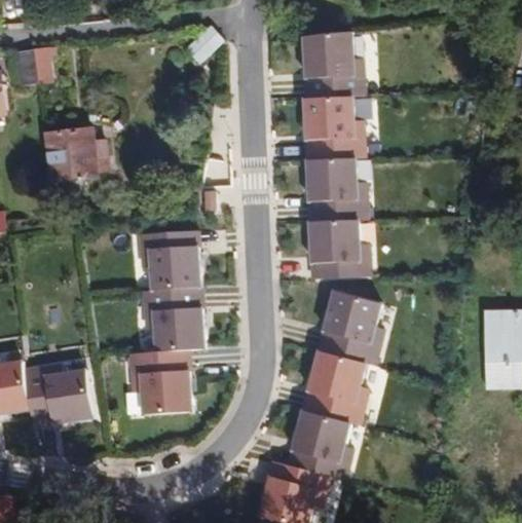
[(223,38),(209,24),(201,30),(215,45),(223,38)]
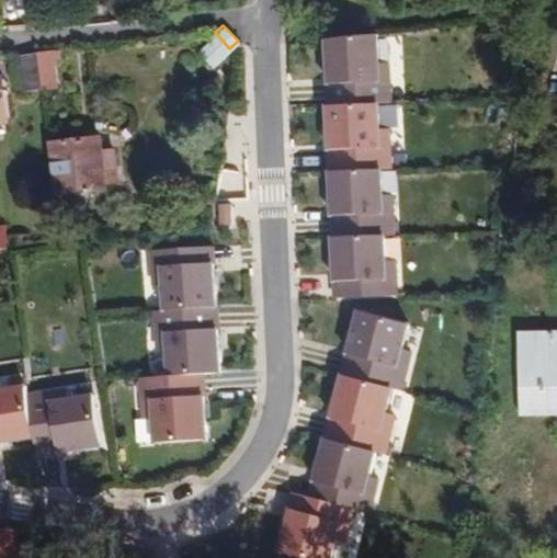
[(229,48),(215,32),(195,49),(209,66),(229,48)]
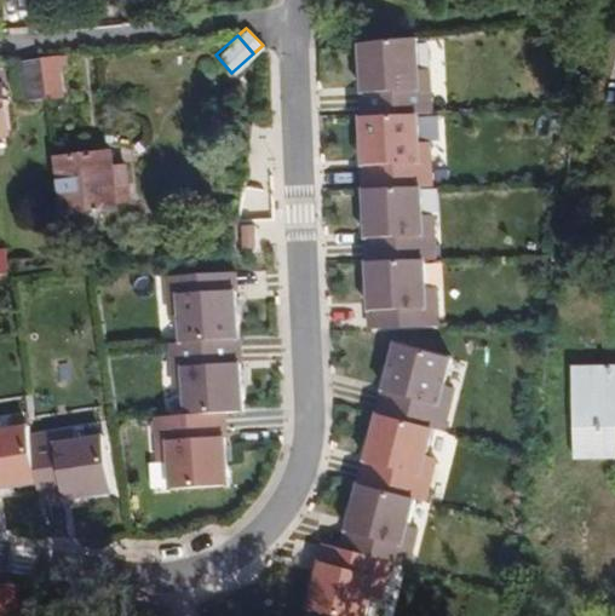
[(413,38),(355,44),(357,95),(391,110),(414,108),(413,38)]
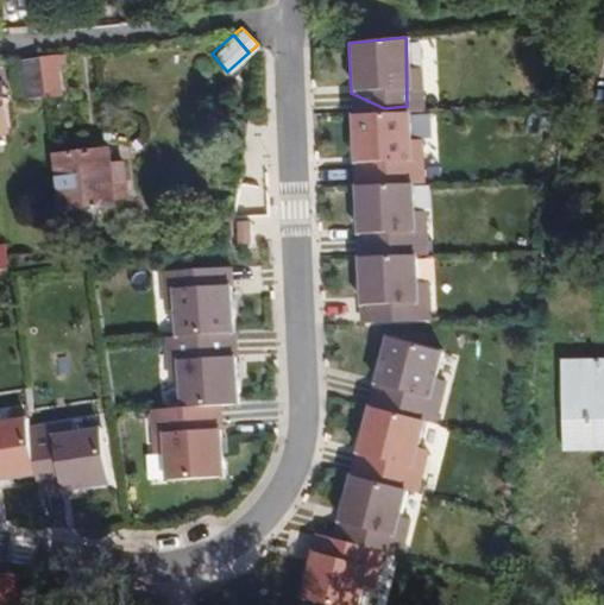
[(54,52),(37,55),(42,95),(61,93),(54,52)]
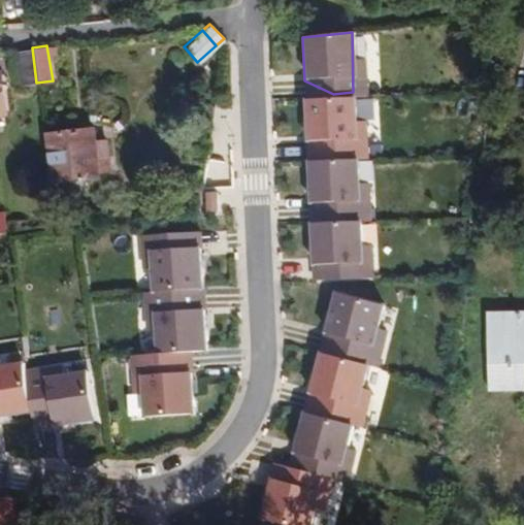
[(36,83),(32,47),(12,51),(17,85),(36,83)]
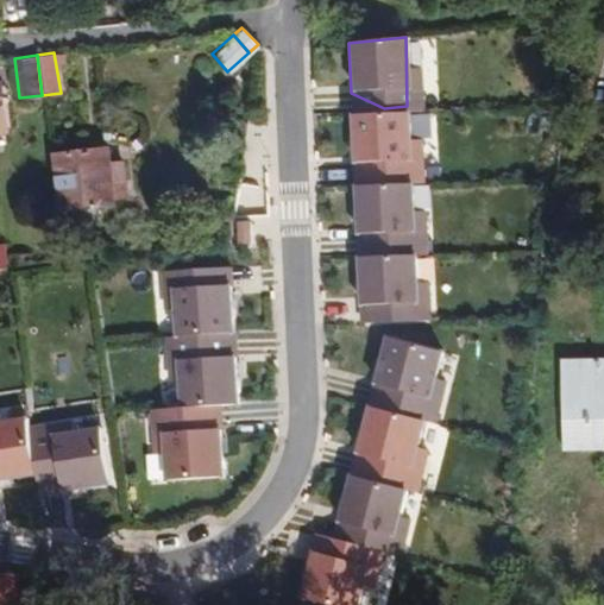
[(407,113),(348,113),(350,163),(385,178),(408,177),(407,113)]
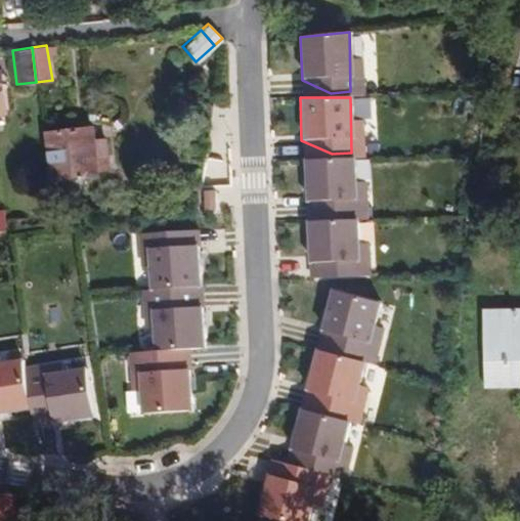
[(41,132),(47,180),(96,174),(96,170),(92,138),(91,126),(41,132)]
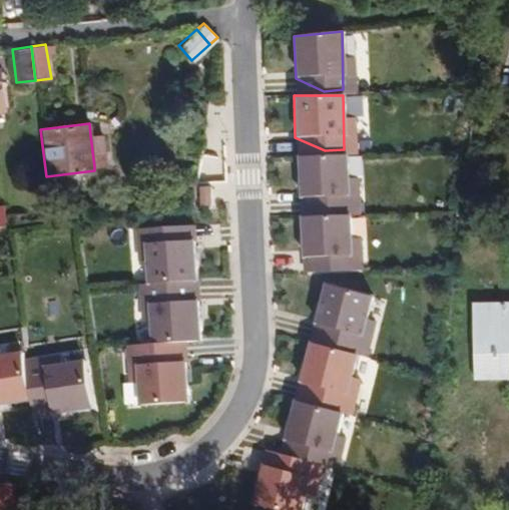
[(90,135),(94,166),(107,164),(103,133),(90,135)]
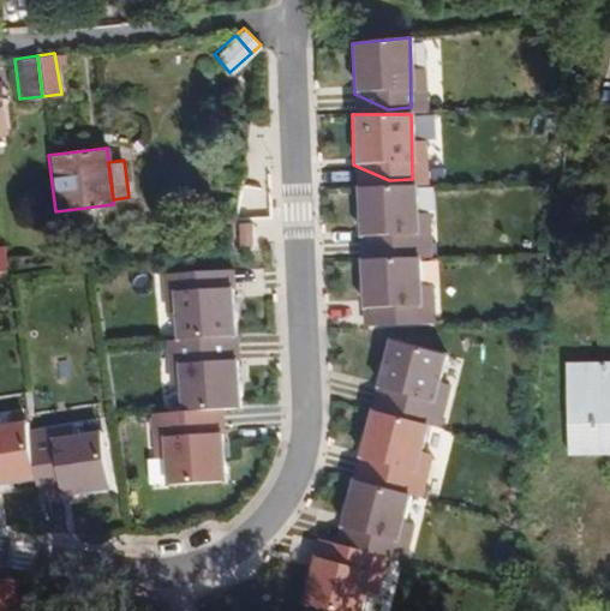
[(416,186),(357,187),(358,237),(394,252),(417,251),(416,186)]
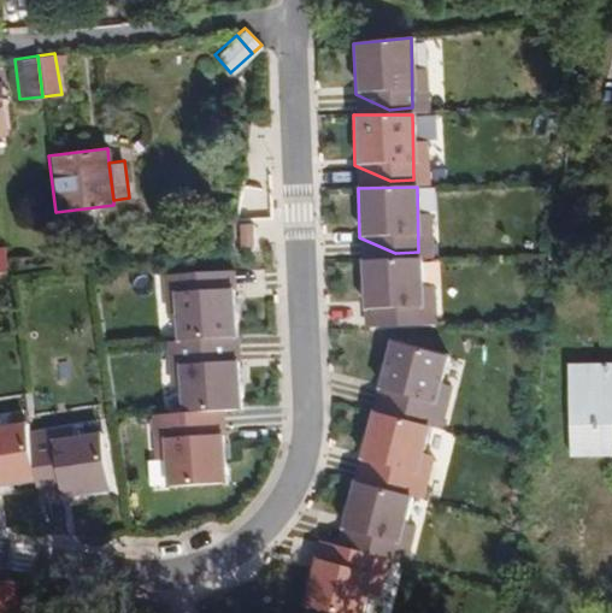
[(419,260),(363,261),(360,311),(369,312),(369,328),(433,323),(429,284),(421,284),(419,260)]
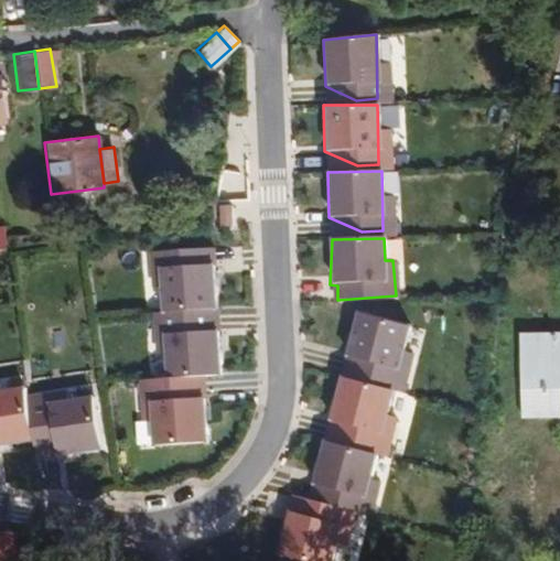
[(212,247),(142,250),(144,292),(157,291),(159,310),(214,306),(212,247)]
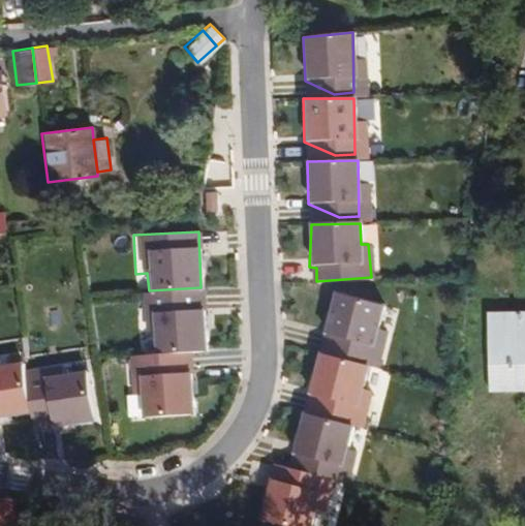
[(149,290),(137,290),(137,335),(150,335),(150,356),(190,354),(205,353),(201,287),(149,290)]
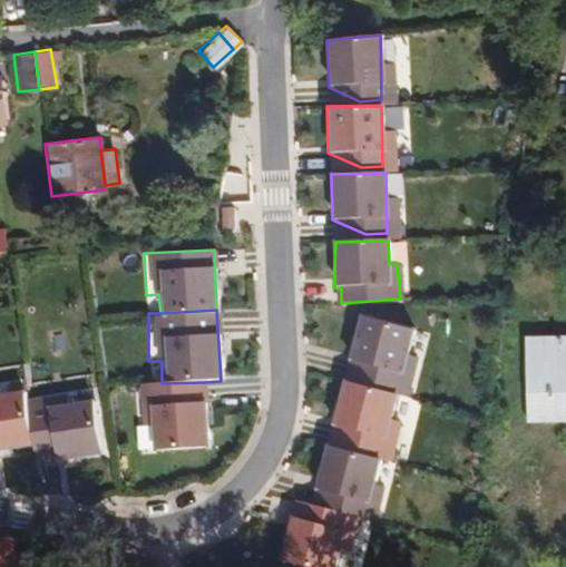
[(410,328),(360,315),(347,368),(373,387),(396,392),(410,328)]
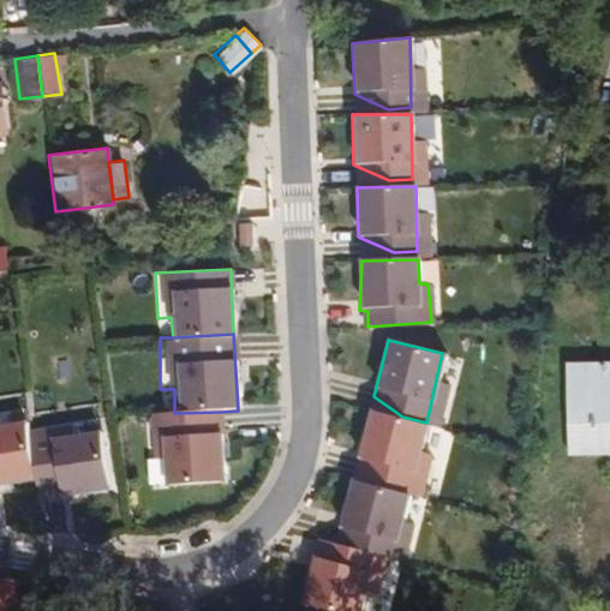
[(609,361),(566,363),(567,450),(609,450),(608,419),(609,419),(609,361)]
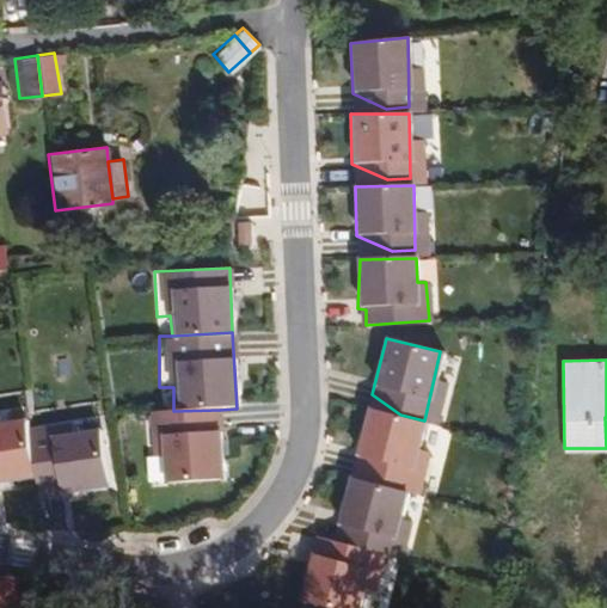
[(0,406),(0,483),(34,478),(24,425),(24,421),(2,423),(0,406)]
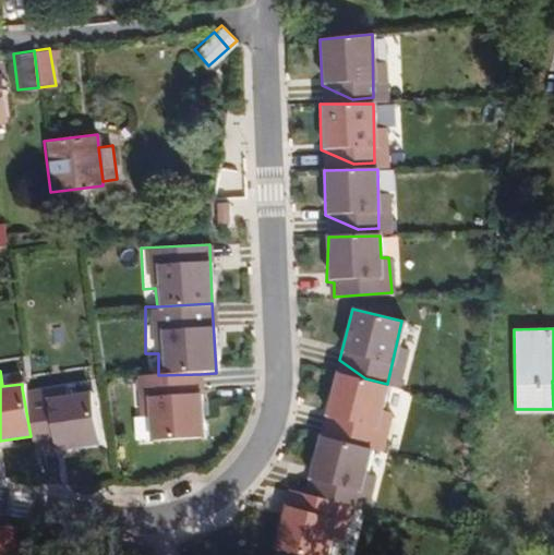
[(153,371),(130,371),(132,421),(148,421),(149,441),(201,438),(201,374),(158,375),(153,375),(153,371)]
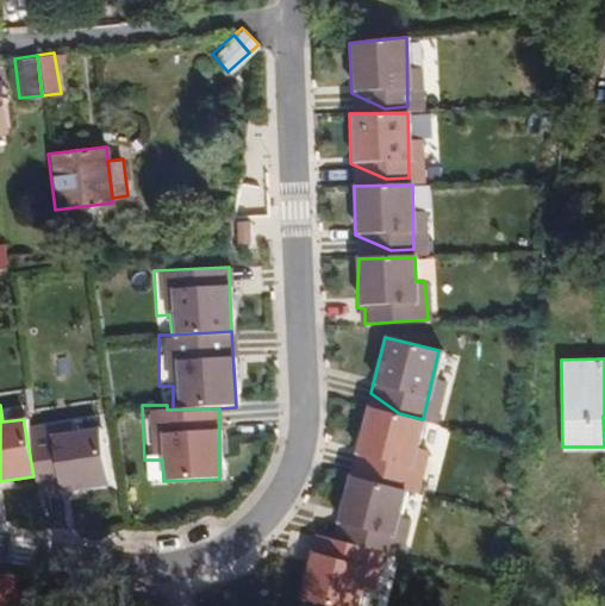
[(418,420),(365,407),(350,463),(379,482),(403,488),(418,420)]
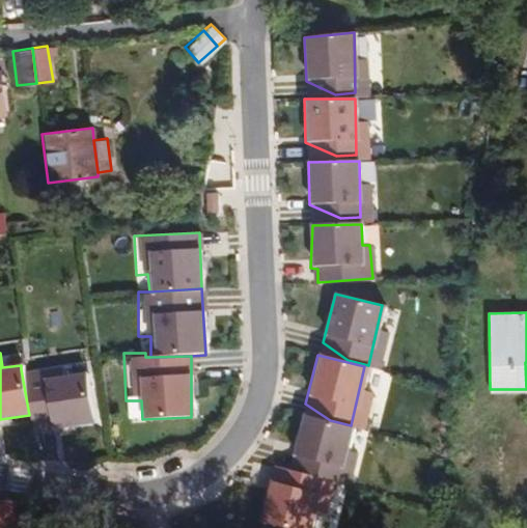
[(64,362),(21,369),(29,415),(32,436),(93,424),(85,373),(66,377),(64,362)]
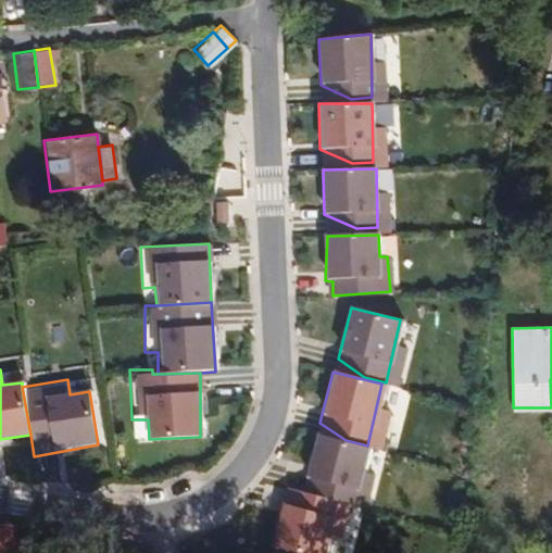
[(367,448),(317,435),(304,484),(323,497),(347,502),(364,506),(372,474),(363,470),(367,448)]
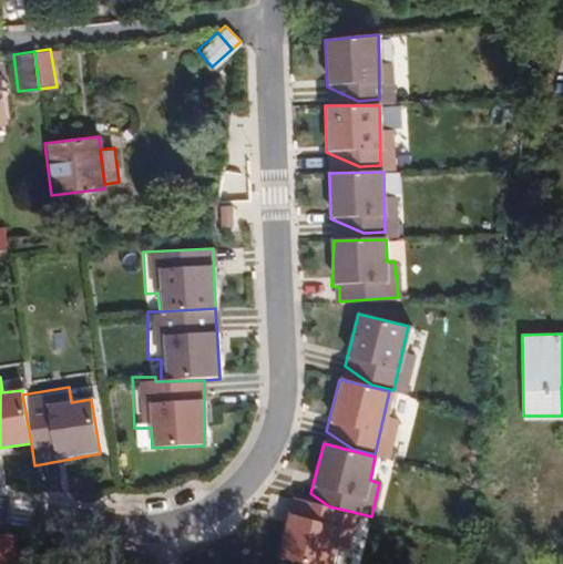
[(329,506),(286,496),(283,510),(288,511),(276,557),(303,563),(341,563),(354,512),(329,506)]
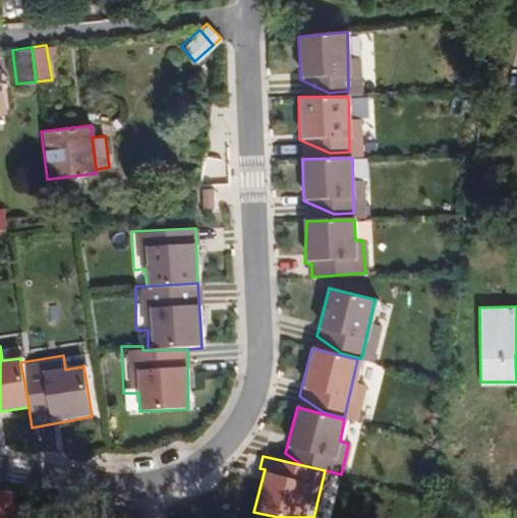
[(11,517),(14,496),(0,494),(0,517),(11,517)]
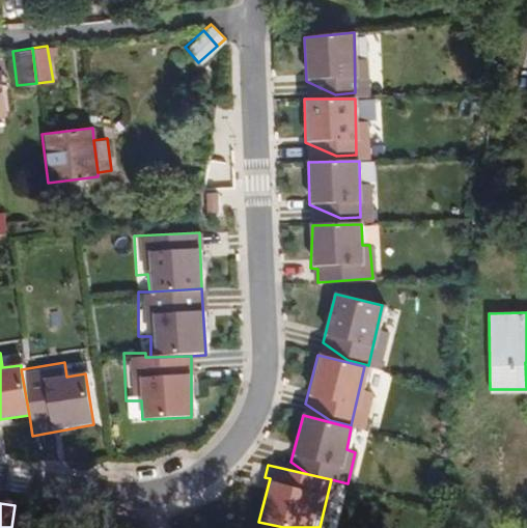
All buildings are outlined.
